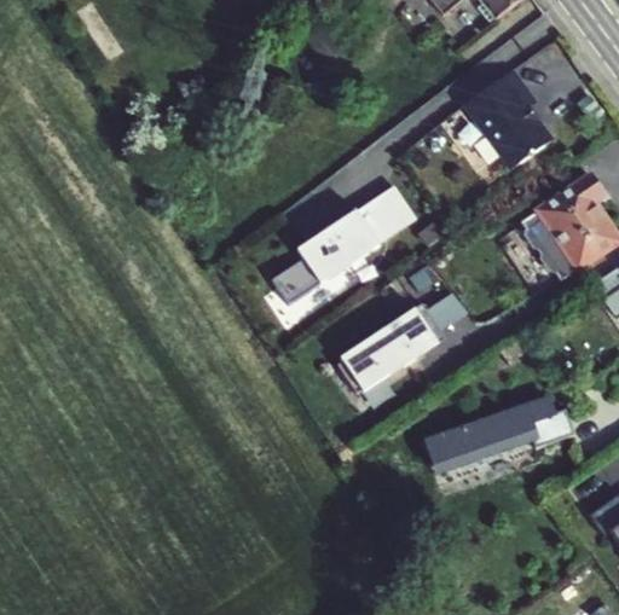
[(428,0),(441,16),(461,0),(472,0),(478,0),(493,19),(518,0),(428,0)]
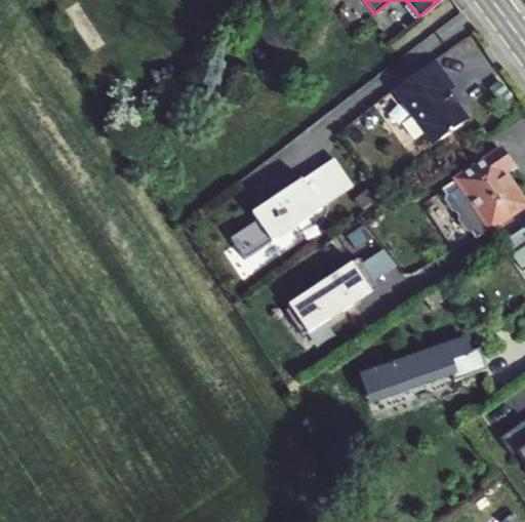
[(401,52),(409,67),(445,46),(437,32),(401,52)]
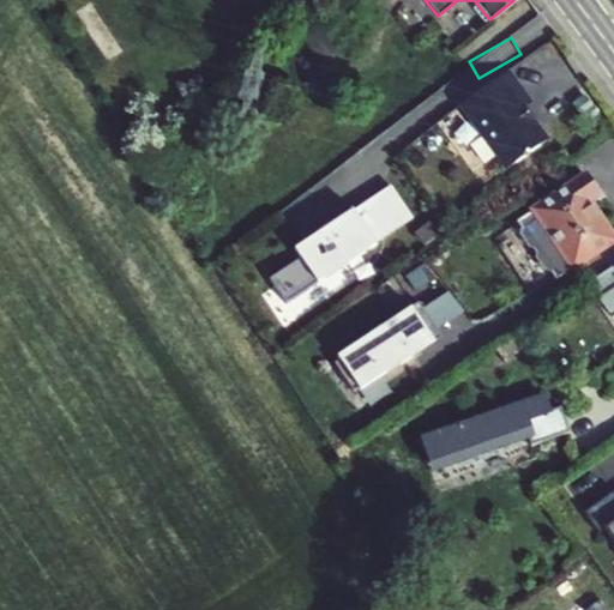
[(465,110),(471,118),(467,120),(477,136),(482,133),(507,168),(524,157),(529,157),(530,152),(547,139),(533,119),(530,120),(521,107),(530,101),(507,70),(470,97),(461,103),(465,110)]
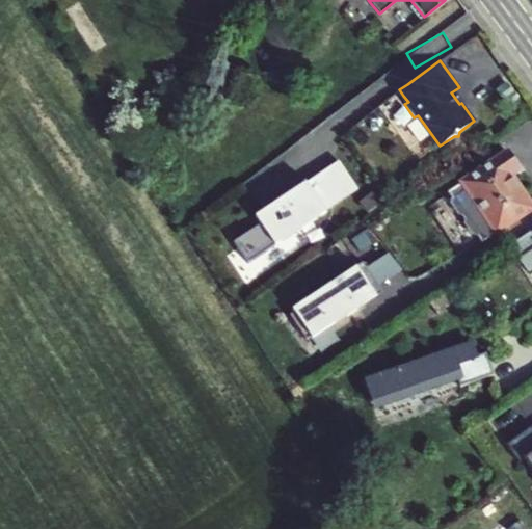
[(509,149),(462,181),(448,191),(452,197),(450,202),(458,214),(463,215),(467,219),(466,223),(472,234),(477,235),(481,240),(496,231),(531,207),(531,203),(510,172),(520,164),(509,149)]
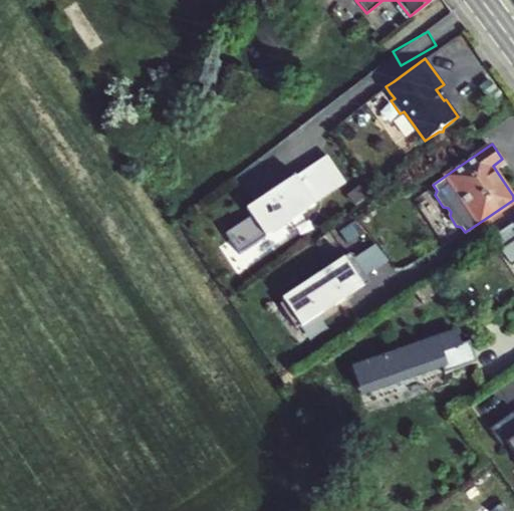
[(346,180),(328,153),(297,174),(295,171),(266,191),(267,193),(265,195),(266,197),(260,201),(258,199),(248,206),(253,214),(226,231),(240,253),(346,180)]
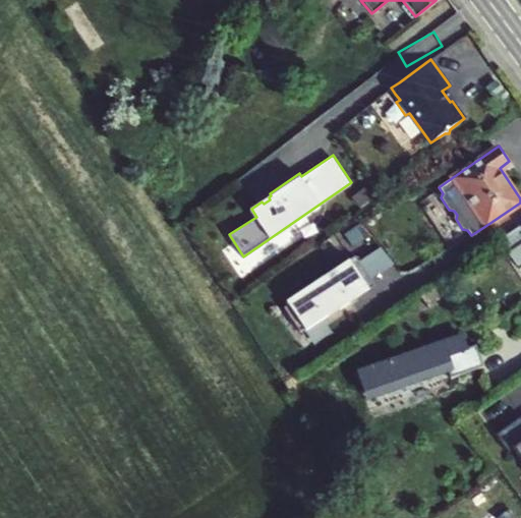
[(358,261),(369,278),(393,263),(380,245),(358,261)]
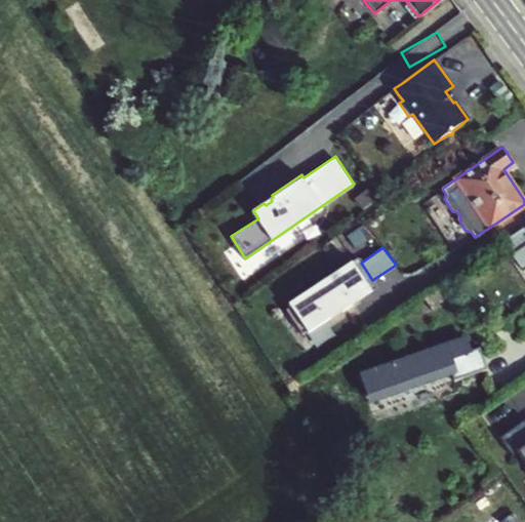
[(285,309),(301,333),(306,330),(307,331),(376,286),(372,280),(361,263),(357,256),(288,303),(289,306),(285,309)]
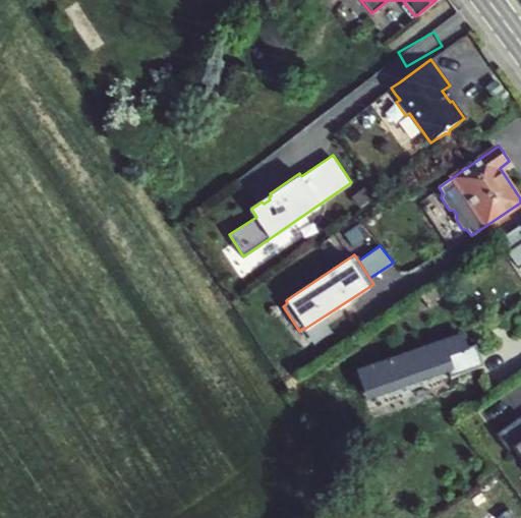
[(450,379),(483,366),(476,345),(466,348),(461,334),(369,366),(373,376),(361,380),(368,399),(448,371),(450,379)]
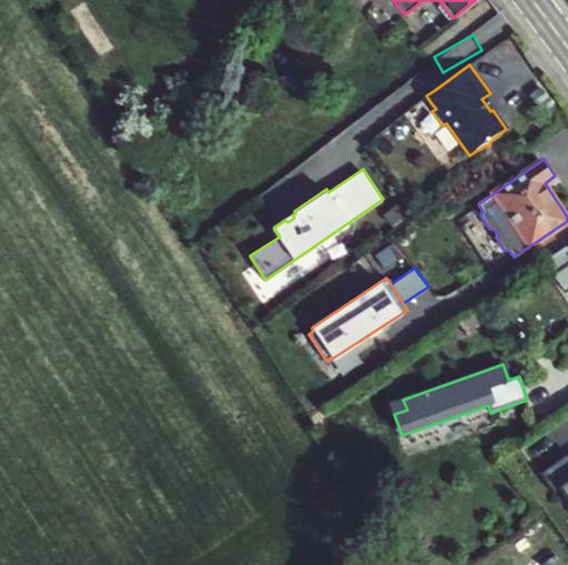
[(567,450),(541,468),(567,505),(567,450)]
